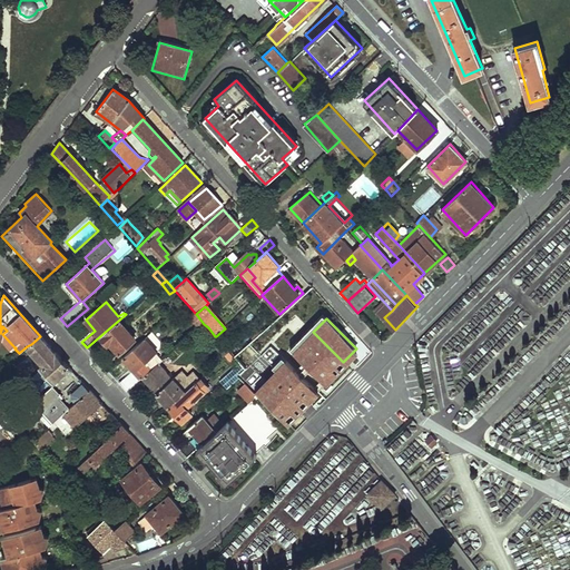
[(87,347),(95,356),(110,343),(119,353),(135,340),(118,321),(87,347)]
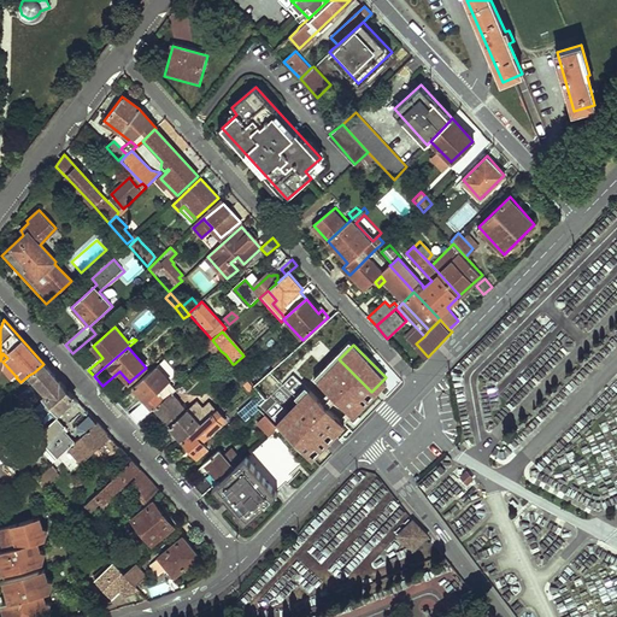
[(253,387),(254,387),(282,362),(277,357),(250,382),(253,387)]
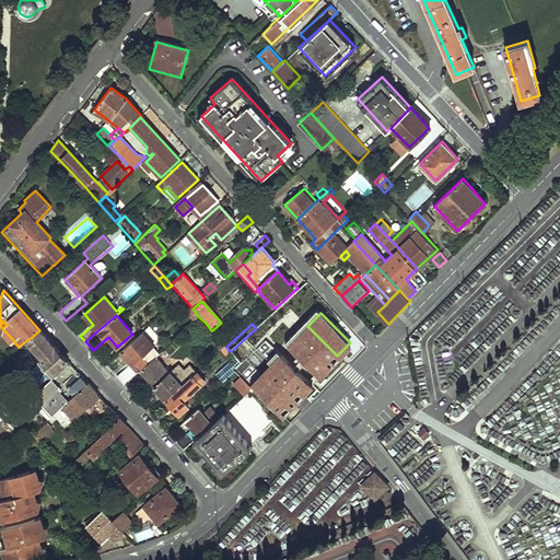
[(140,371),(155,357),(151,352),(144,358),(139,352),(154,337),(152,334),(154,331),(150,326),(147,329),(141,334),(121,351),(139,372),(140,371)]
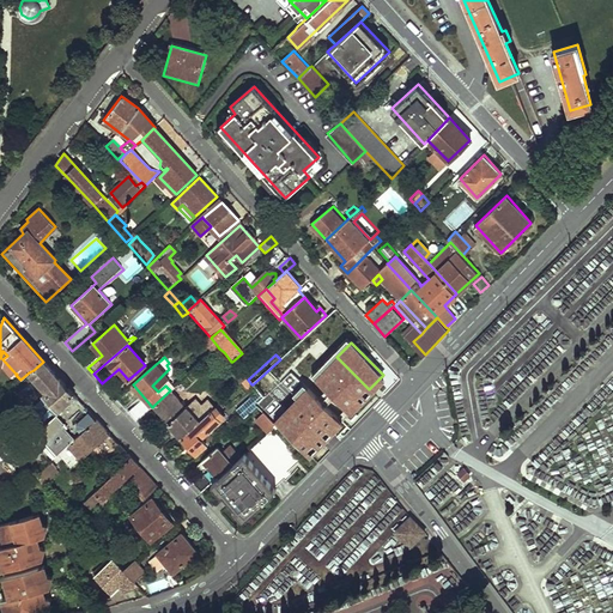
[(285,360),(286,374),(292,374),(293,382),(304,381),(301,358),(285,360)]
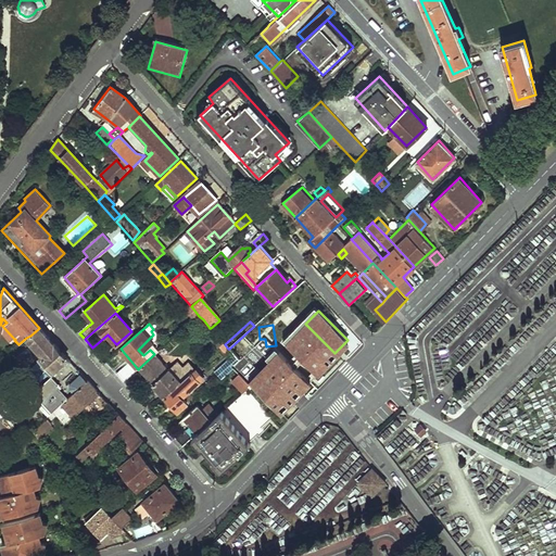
[(2,326),(1,333),(10,342),(14,339),(2,326)]
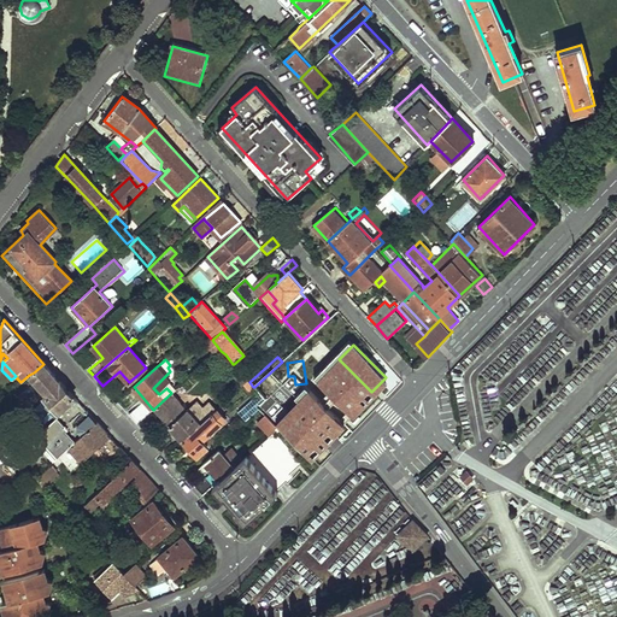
[(43,364),(34,372),(42,381),(39,386),(48,397),(45,400),(59,416),(77,400),(43,364)]
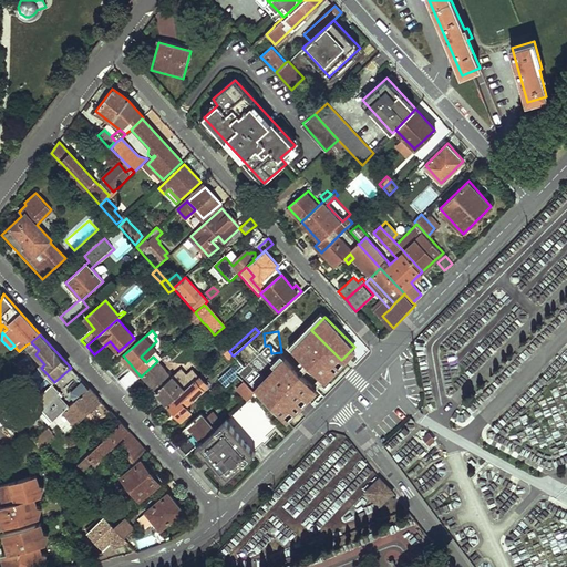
[(217,338),(212,343),(224,357),(226,354),(229,351),(217,338)]
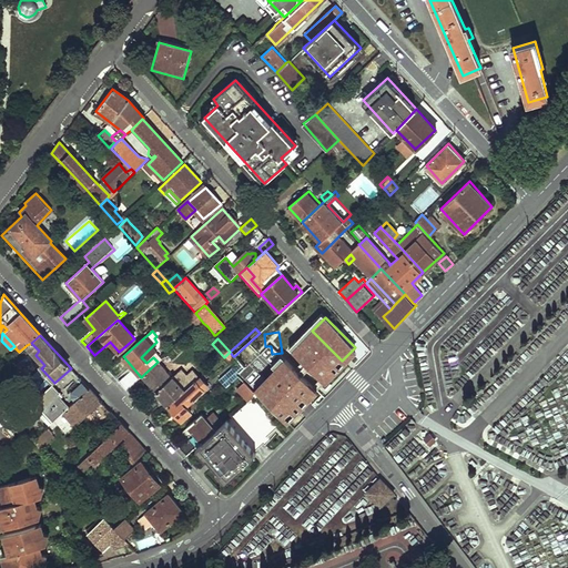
[(294,355),(311,365),(321,351),(304,341),(294,355)]
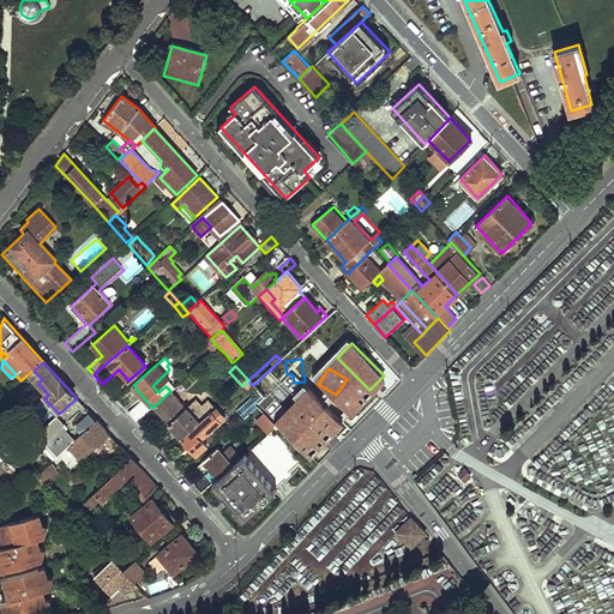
[(181,405),(178,402),(179,401),(170,391),(154,407),(169,423),(185,410),(181,405)]
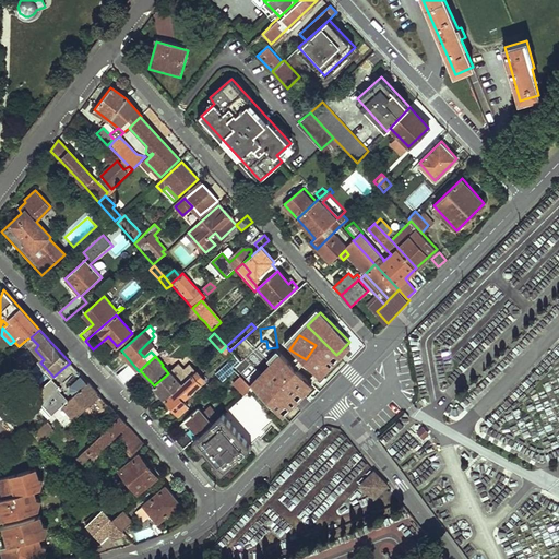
[(235,356),(215,373),(222,382),(241,364),(235,356)]
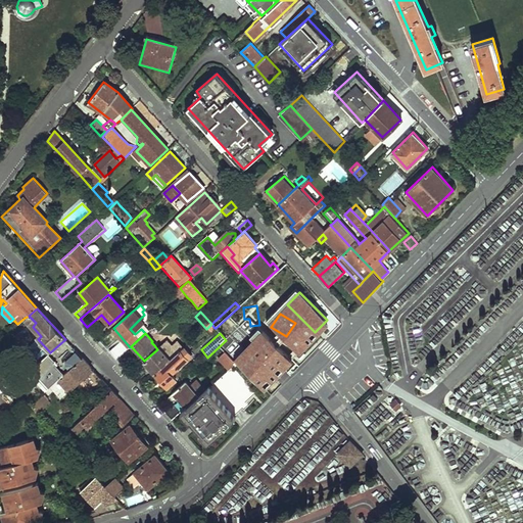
[(28,373),(45,391),(49,388),(82,358),(65,339),(50,352),(28,373)]
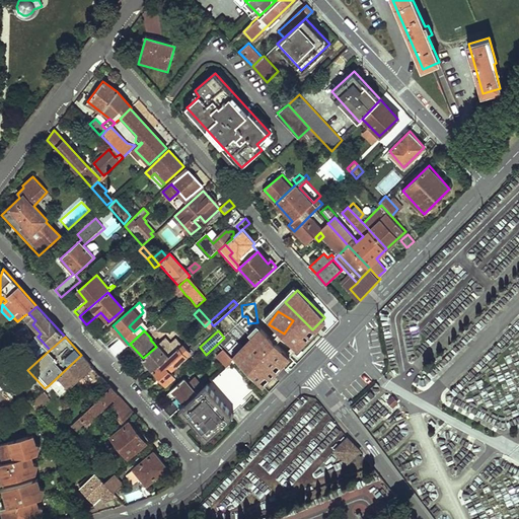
[(182,346),(176,339),(171,344),(166,338),(160,343),(158,345),(156,347),(143,358),(129,370),(136,379),(150,366),(154,371),(182,346)]
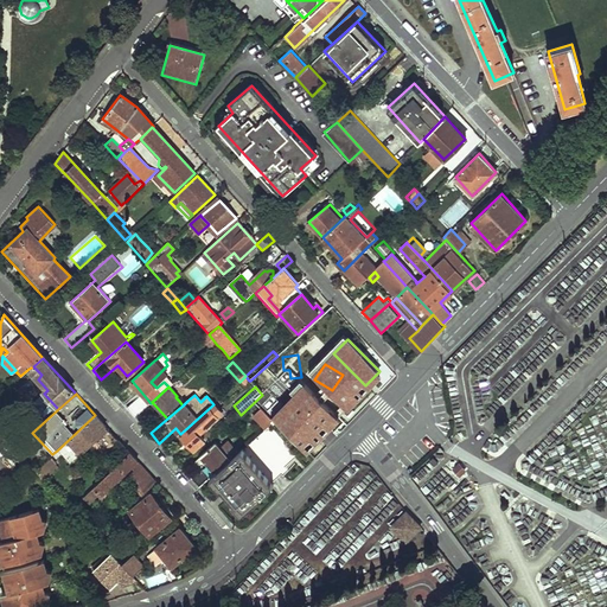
[(135,416),(148,406),(140,396),(127,408),(135,416)]
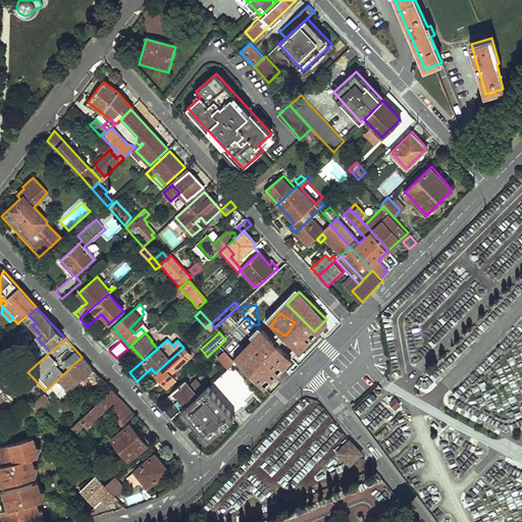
[(184,348),(155,373),(167,386),(175,379),(171,374),(192,356),(188,352),(193,347),(189,343),(184,348)]
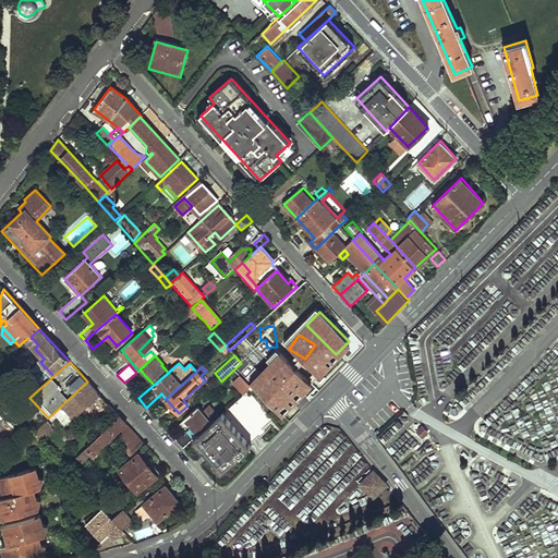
[(237,384),(245,392),(252,388),(240,376),(237,379),(233,383),(235,385),(237,384)]
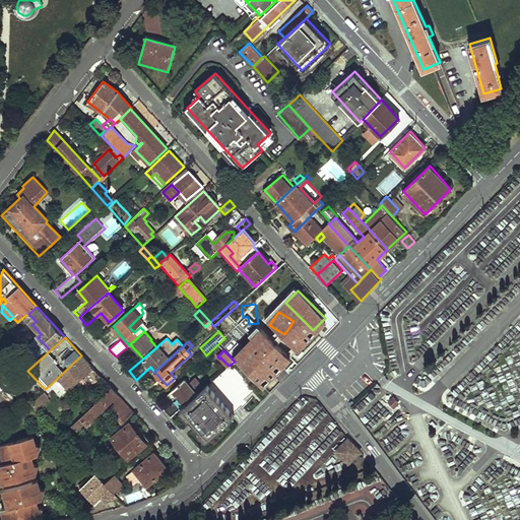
[(214,356),(225,369),(229,366),(220,358),(219,359),(217,356),(220,353),(219,352),(214,356)]
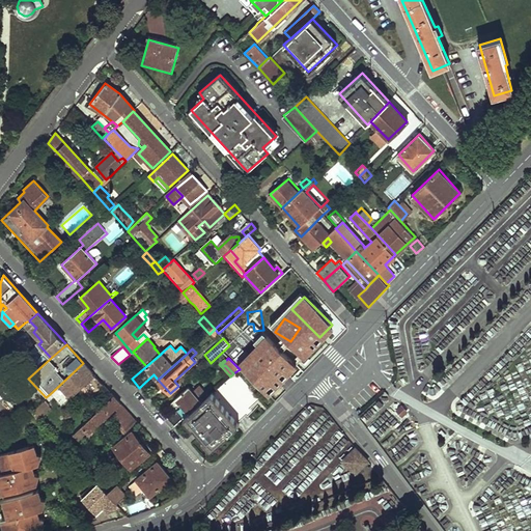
[(83,363),(50,394),(57,401),(64,395),(66,397),(93,373),(83,363)]
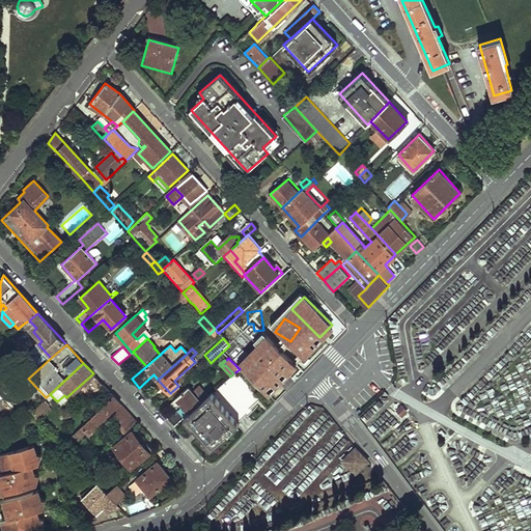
[(208,396),(234,427),(242,419),(244,421),(254,412),(252,409),(260,400),(235,373),(208,396)]
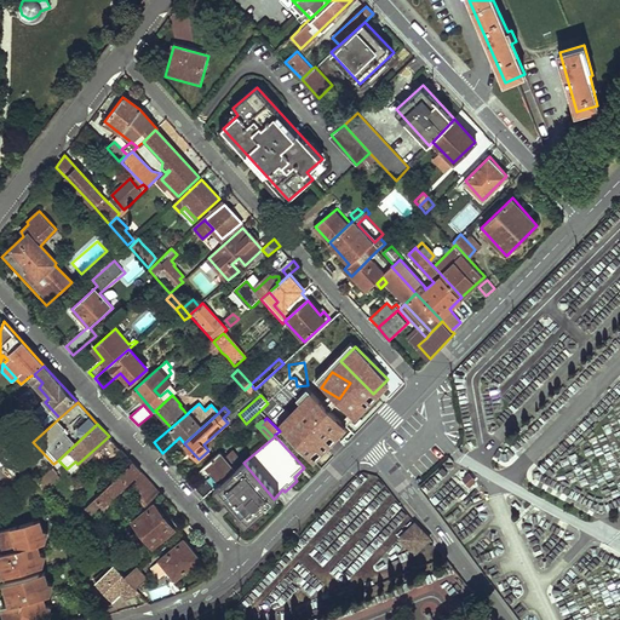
[(242,461),(233,451),(225,457),(223,454),(206,466),(212,475),(196,489),(204,498),(213,489),(235,470),(235,469),(242,461)]
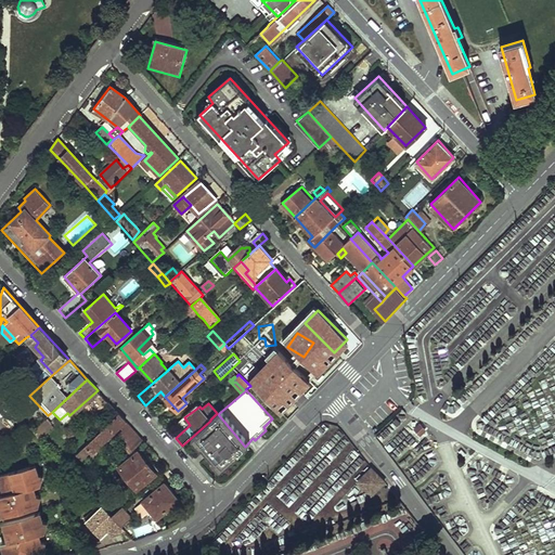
[(118,413),(74,455),(78,460),(88,451),(92,453),(127,422),(118,413)]
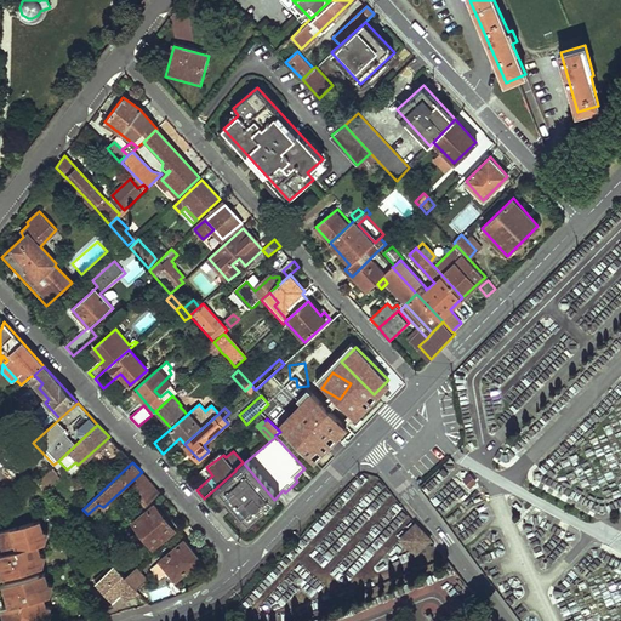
[(235,471),(214,490),(248,528),(277,502),(274,500),(244,463),(235,471)]
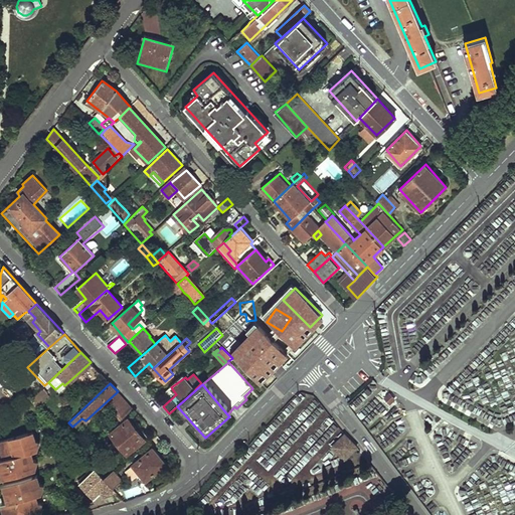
[(44,389),(31,400),(37,407),(50,397),(44,389)]
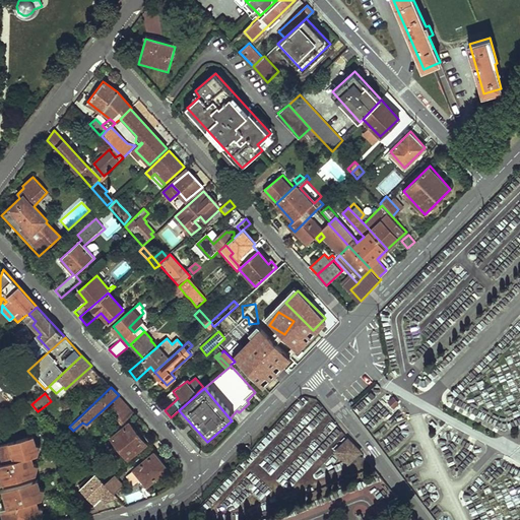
[(400,405),(394,397),(388,402),(394,410),(400,405)]
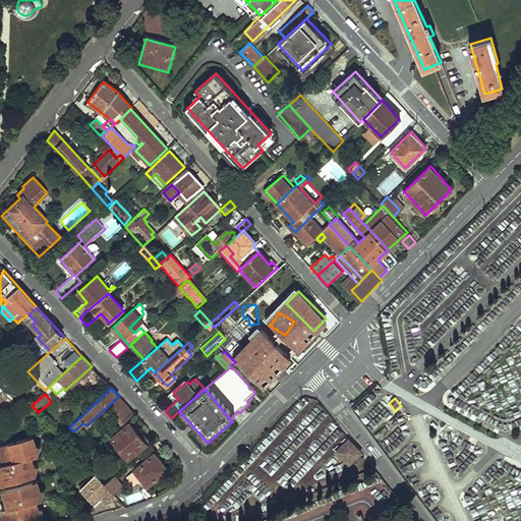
[(134,413),(122,399),(113,408),(119,415),(117,417),(121,422),(123,424),(134,413)]
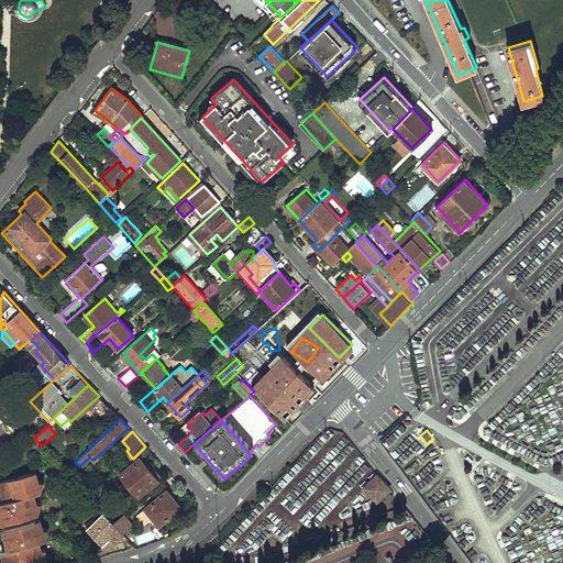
[(121,472),(140,494),(157,479),(140,457),(138,459),(136,457),(121,472)]
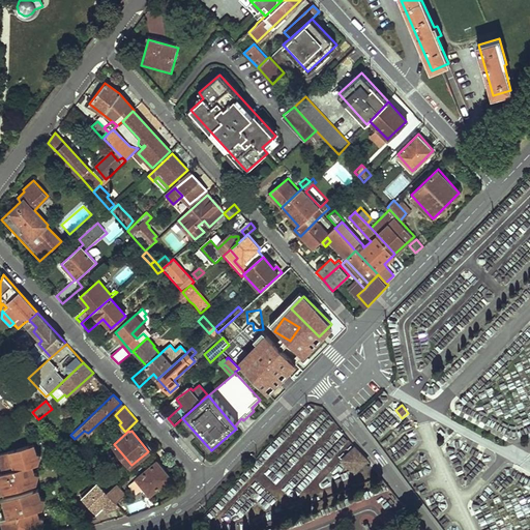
[(369,460),(355,446),(342,460),(355,473),(369,460)]
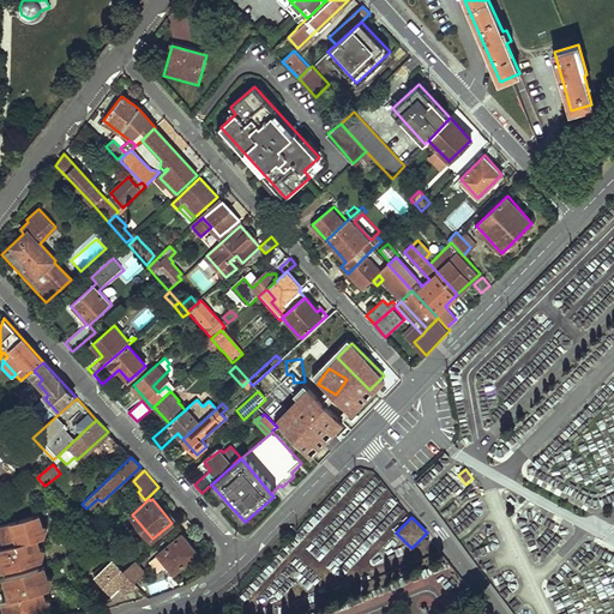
[(20,522),(0,525),(0,533),(4,547),(0,548),(0,564),(1,571),(29,564),(31,553),(24,551),(19,552),(17,543),(23,542),(31,540),(34,529),(28,527),(22,528),(20,522)]
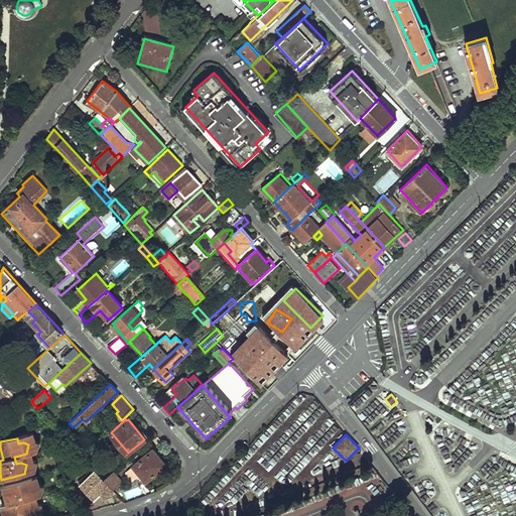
[(151,449),(133,466),(147,480),(166,464),(153,449),(152,448),(151,449)]
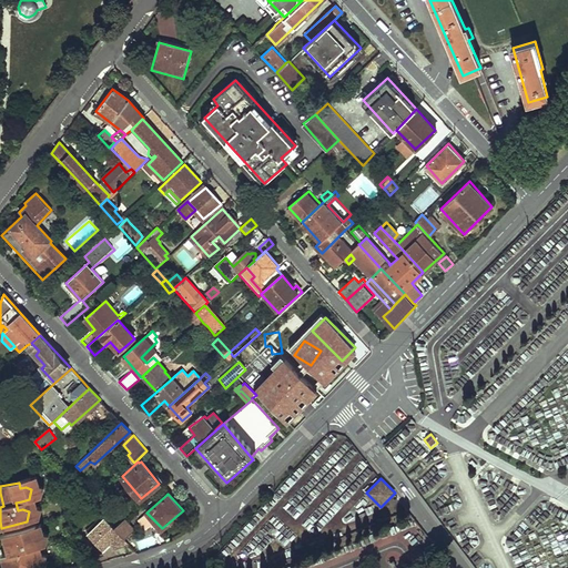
[(324,500),(302,524),(314,536),(337,513),(324,500)]
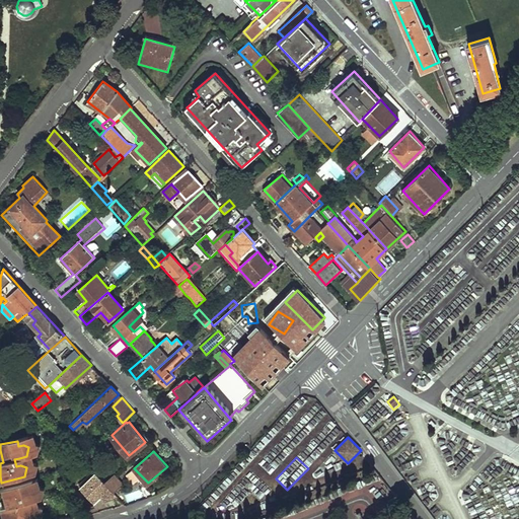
[(116,498),(118,495),(115,492),(105,483),(102,478),(95,471),(79,487),(95,504),(102,497),(105,501),(116,498)]
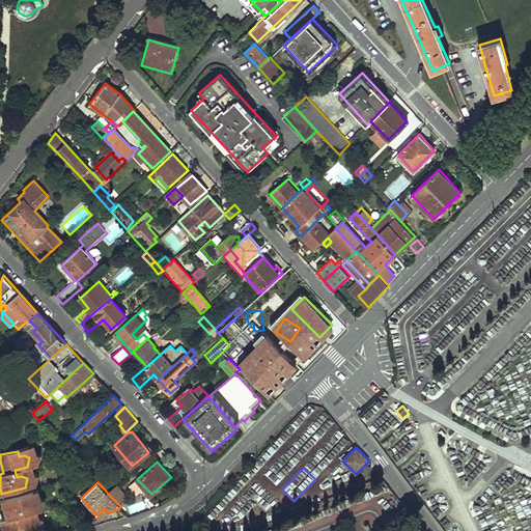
[(108,494),(117,503),(124,494),(118,485),(108,494)]
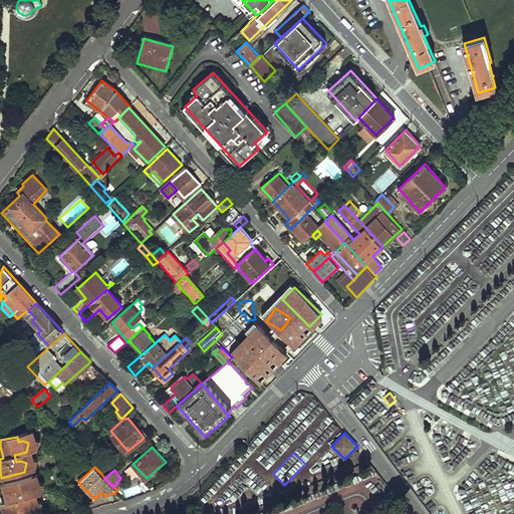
[(32,475),(3,483),(7,501),(2,502),(5,513),(27,513),(39,511),(42,502),(36,500),(31,501),(29,495),(34,493),(41,492),(44,482),(38,480),(34,481),(32,475)]
